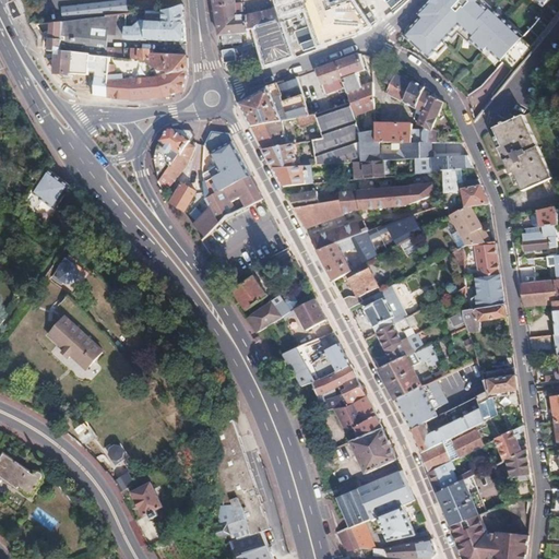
[(212,0),(215,12),(219,38),(248,35),(248,31),(256,30),(281,23),(277,12),(273,12),(262,15),(252,18),(238,19),(238,15),(242,14),(241,6),(236,7),(234,0),(212,0)]
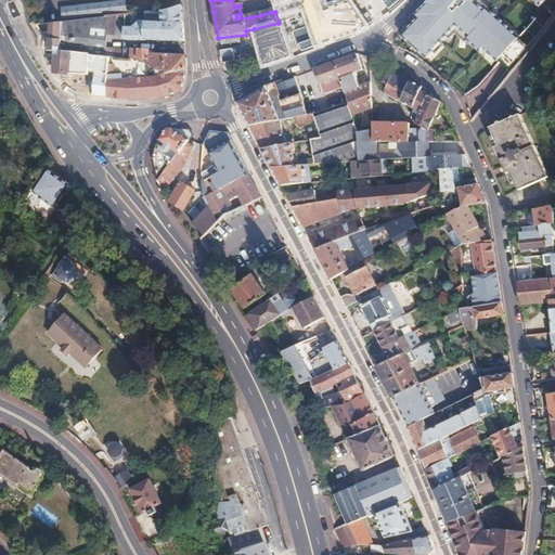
[(324,12),(319,0),(307,0),(309,5),(305,7),(319,46),(334,40),(330,27),(324,12)]
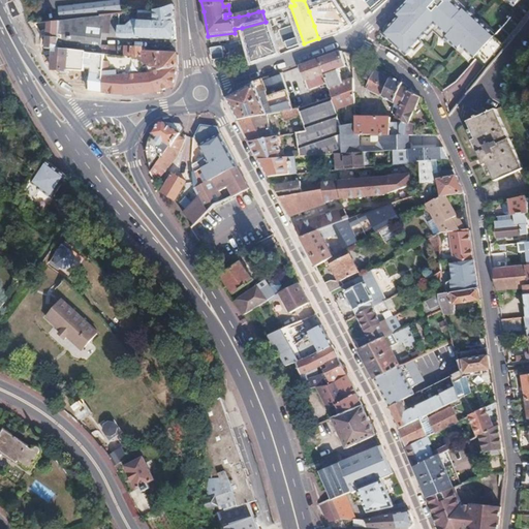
[(411,0),(382,32),(406,53),(435,22),(473,58),(494,35),(456,0),(510,0),(516,4),(519,0),(411,0)]
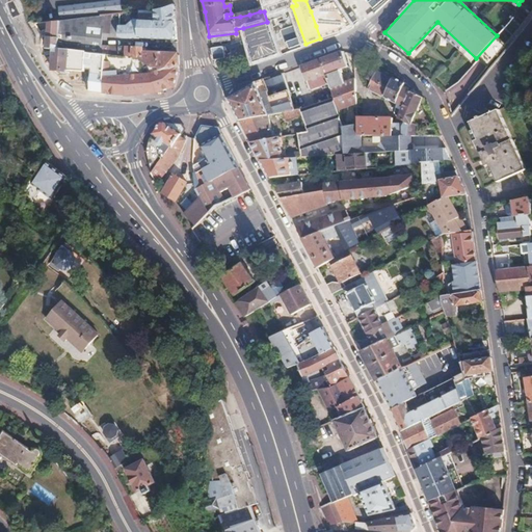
[(114,4),(53,7),(53,18),(115,14),(114,4)]
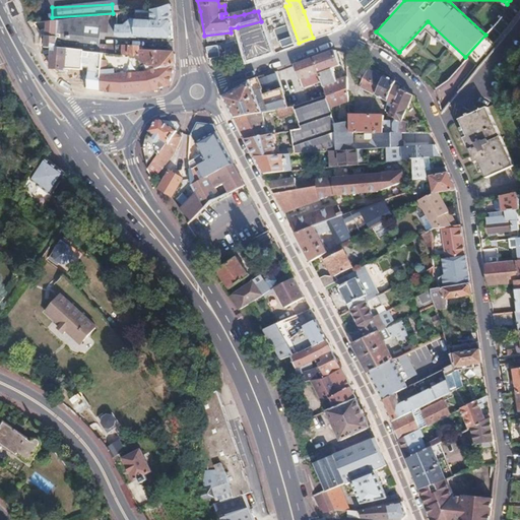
[(173,41),(170,11),(170,6),(149,8),(150,20),(134,21),(131,21),(122,28),(115,28),(115,39),(127,40),(137,39),(173,41)]
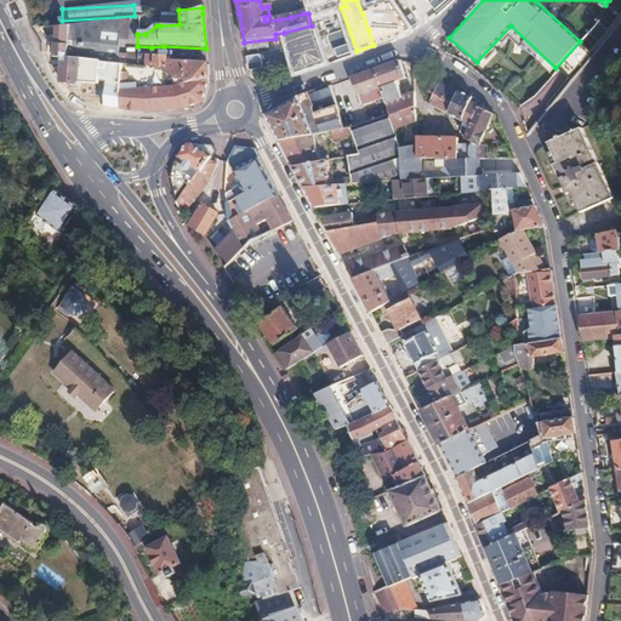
[(396,24),(391,7),(363,13),(369,30),(396,24)]
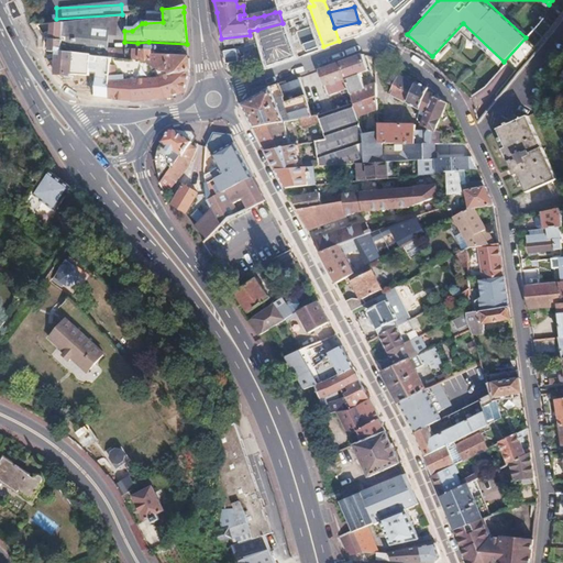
[(163,22),(162,9),(144,14),(145,23),(163,22)]
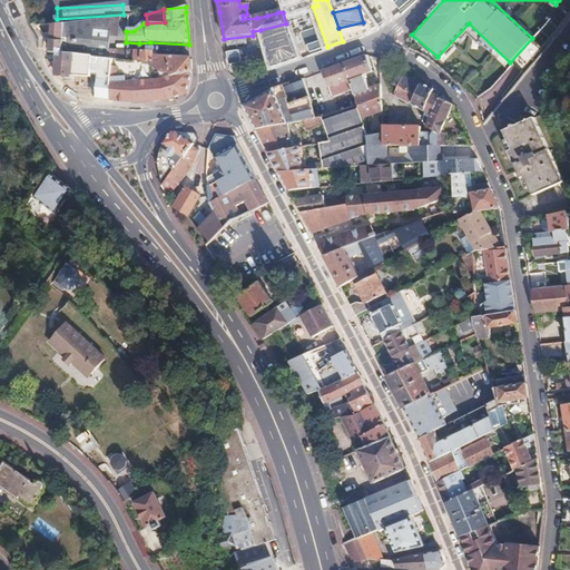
[(106,51),(107,21),(69,23),(62,23),(62,52),(94,57),(114,60),(148,65),(190,69),(190,60),(153,57),(153,53),(106,51)]
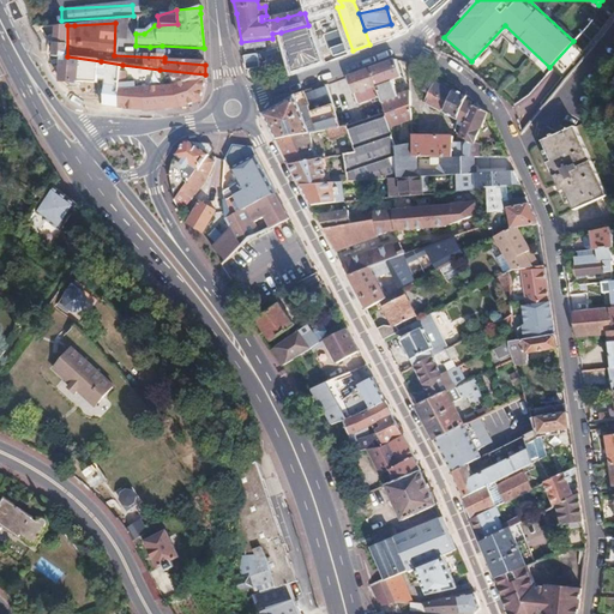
[(98,84),(101,61),(67,56),(67,25),(55,26),(54,28),(52,56),(60,58),(59,80),(98,84)]
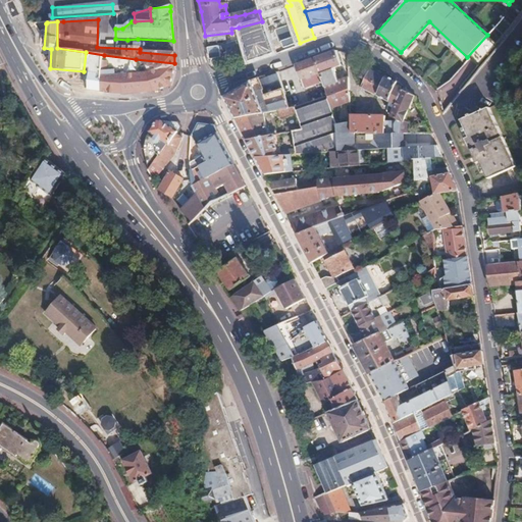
[(270,53),(262,21),(239,28),(248,61),(270,53)]
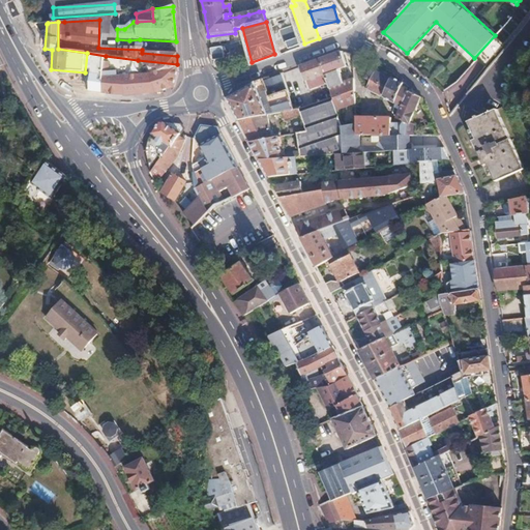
[(344,67),(340,53),(320,60),(326,87),(340,84),(336,70),(344,67)]
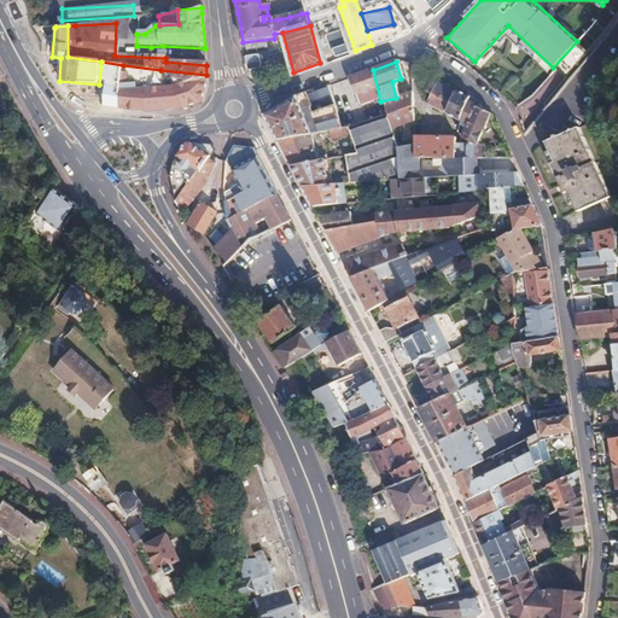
[(200,101),(208,81),(207,75),(161,70),(123,65),(117,108),(141,111),(146,111),(182,109),(186,106),(200,101)]
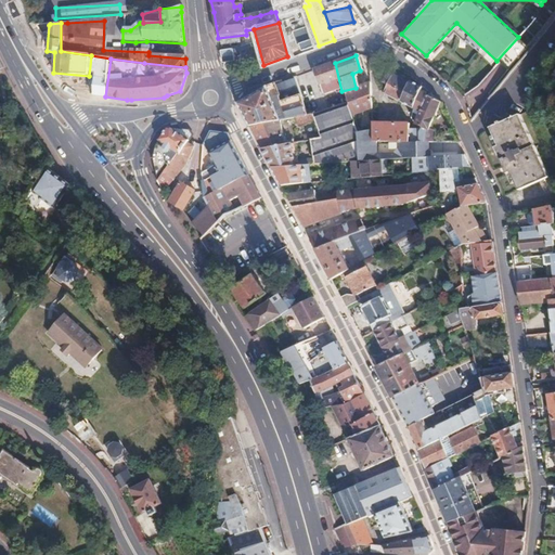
[(341,91),(335,63),(315,71),(322,97),(343,94),(341,91)]
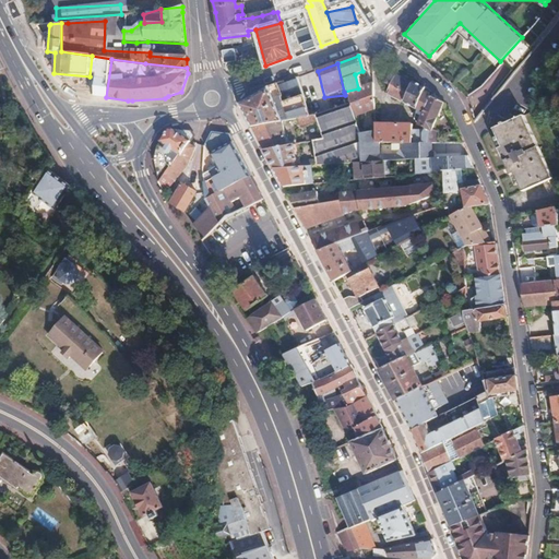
[(402,105),(412,86),(394,78),(393,80),(388,78),(383,86),(388,88),(384,96),(402,105)]
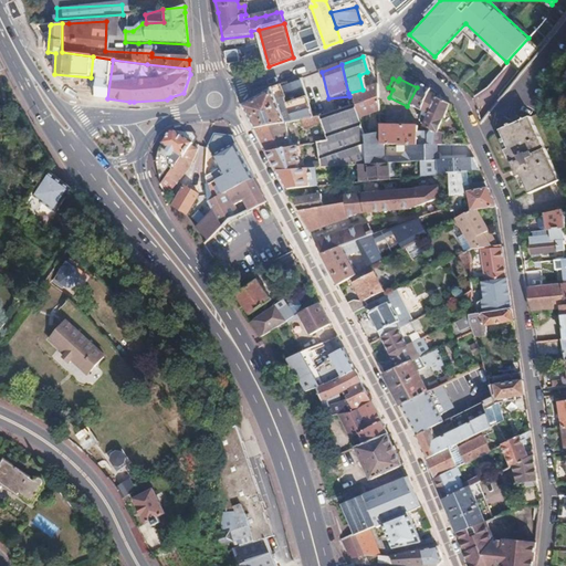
[(311,119),(300,80),(274,88),(242,106),(254,129),(284,124),(302,121),(311,119)]
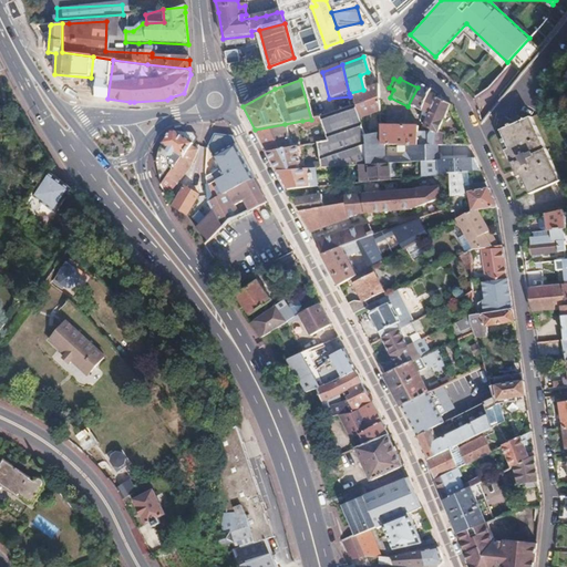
[(377,112),(377,91),(377,86),(363,90),(349,93),(350,96),(354,111),(356,116),(377,112)]
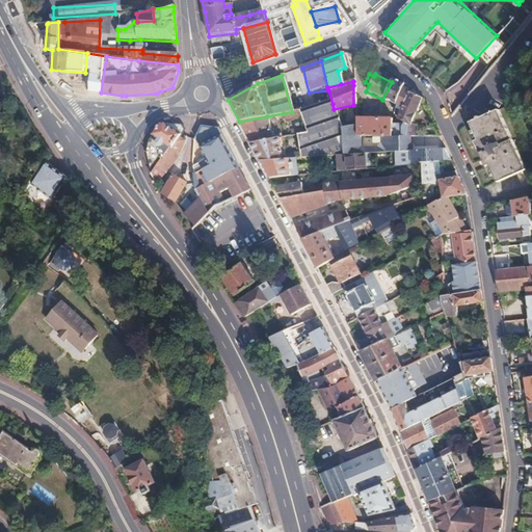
[(394,105),(401,90),(403,87),(392,81),(392,82),(382,100),(394,105)]
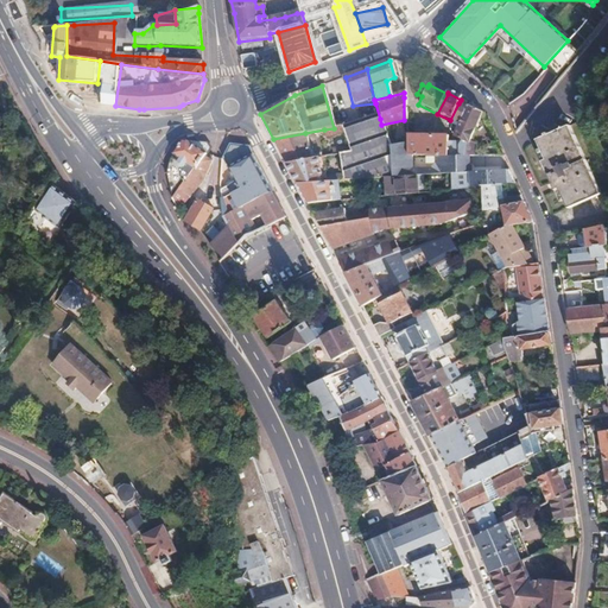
[(467,144),(481,115),(458,103),(450,120),(457,124),(449,140),(455,144),(455,154),(472,154),(473,146),(467,144)]
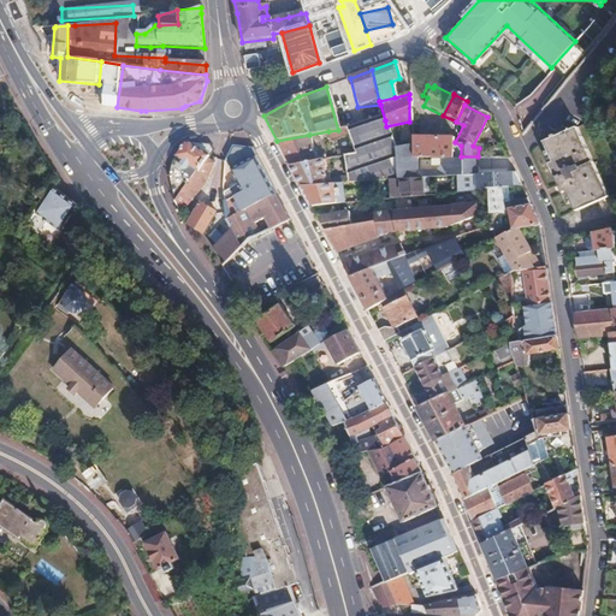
[(396,179),(394,153),(394,152),(386,126),(385,120),(345,128),(348,137),(353,157),(344,158),(345,178),(347,184),(389,181),(396,179)]
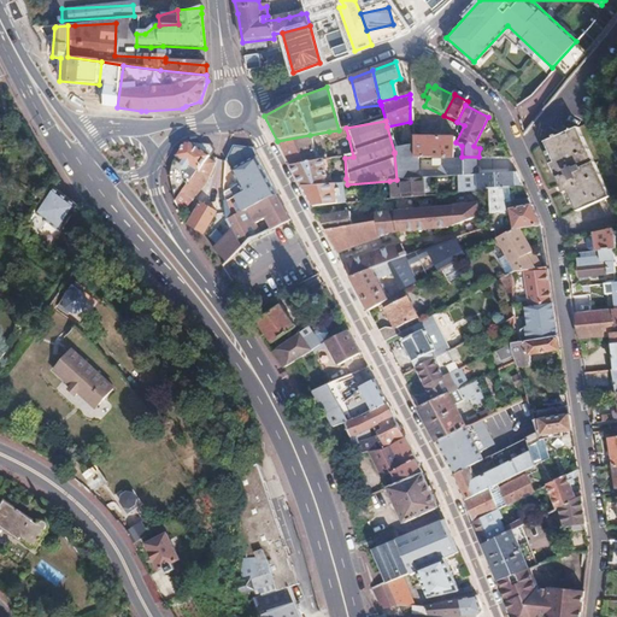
[(410,136),(410,122),(387,127),(394,152),(410,150),(410,136)]
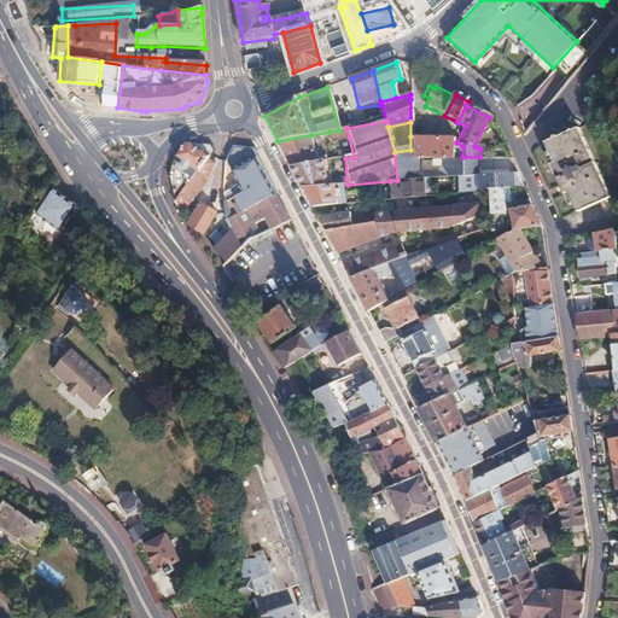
[(349,138),(347,128),(339,130),(330,132),(331,141),(349,138)]
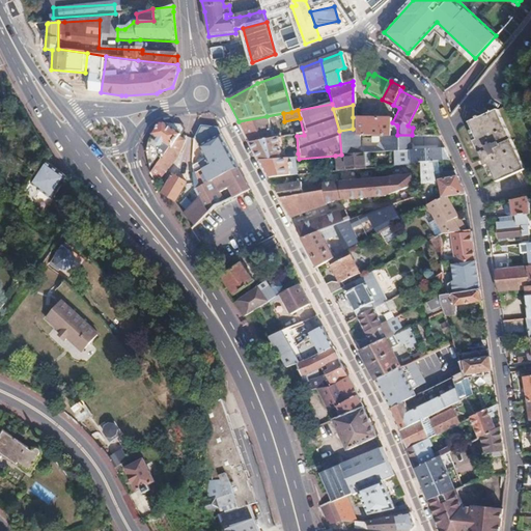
[(524,169),(506,129),(498,110),(470,122),(477,140),(474,141),(479,155),(483,154),(496,182),(524,169)]
